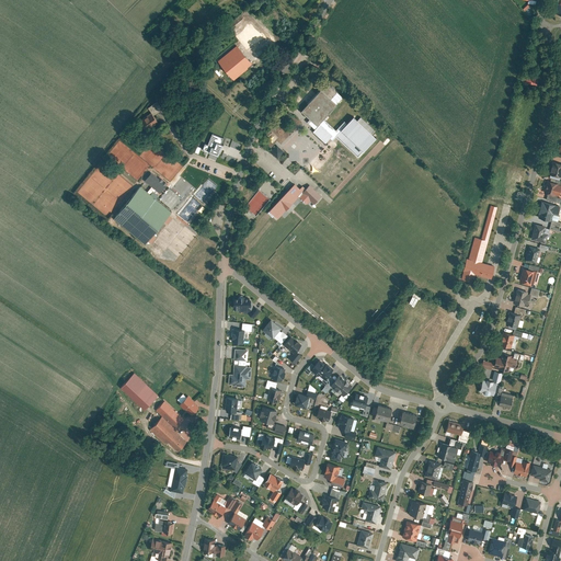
[(259,37),(241,16),(230,25),(248,46),(259,37)]
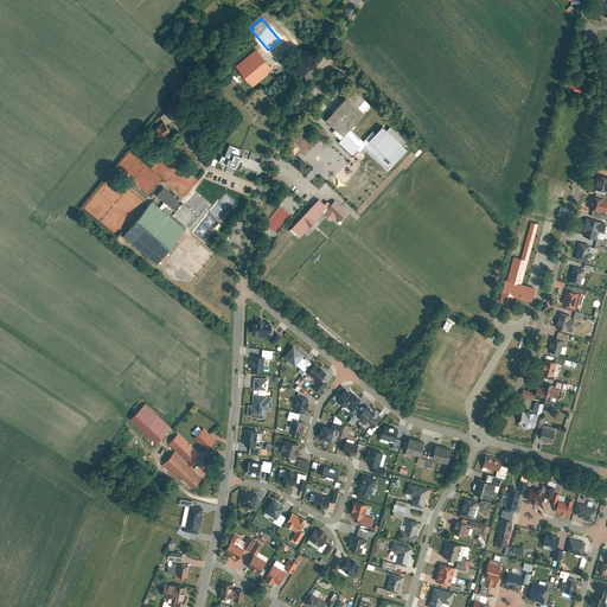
[(237,69),(251,85),(272,68),(257,51),(237,69)]
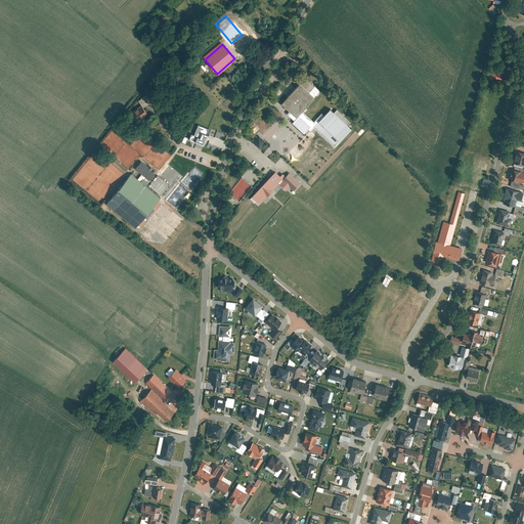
[(492,68),(492,70),(488,69),(487,73),(501,77),(504,71),(492,68)]
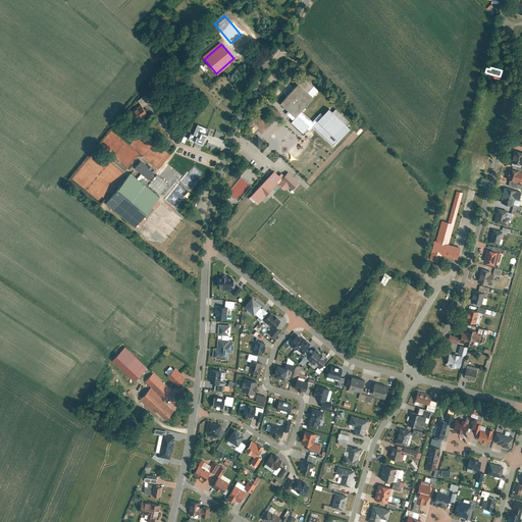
[(302,75),(277,101),(293,115),(311,96),(305,91),(311,84),(302,75)]
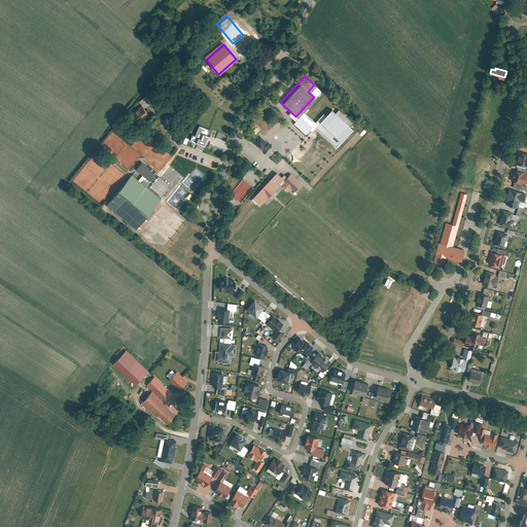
[(148,114),(142,105),(131,113),(138,123),(148,114)]
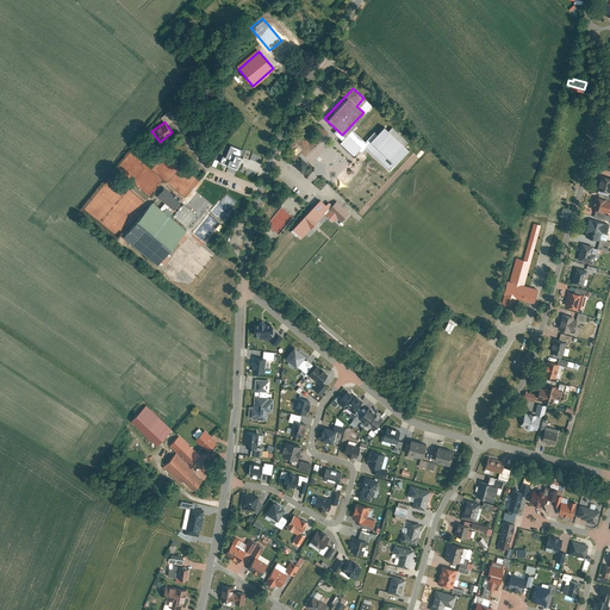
[(384,126),(363,148),(387,169),(408,149),(384,126)]
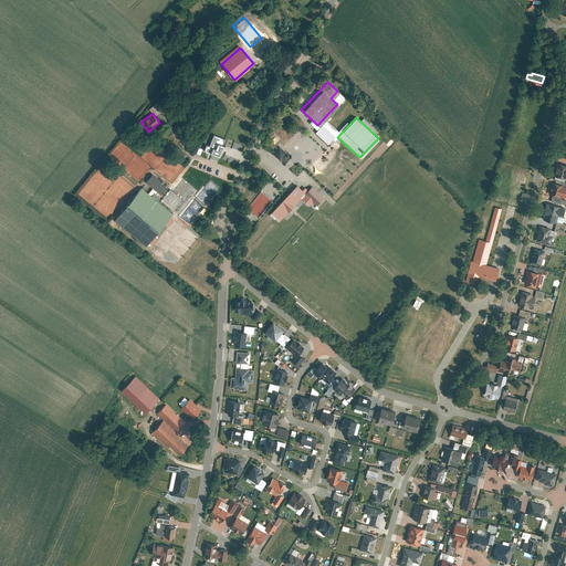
[(322,124),(314,132),(326,143),(333,135),(322,124)]
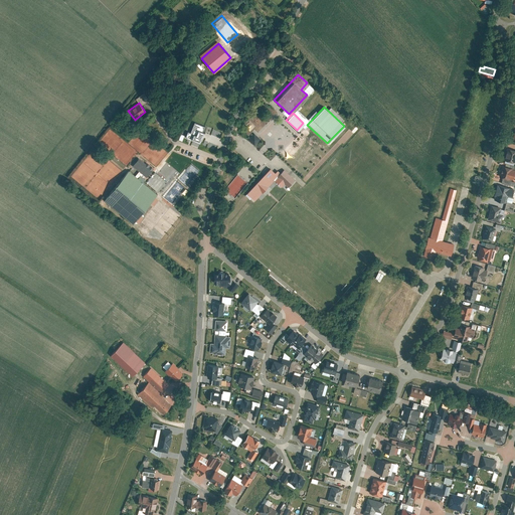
[(188,137),(197,141),(203,126),(194,122),(188,137)]
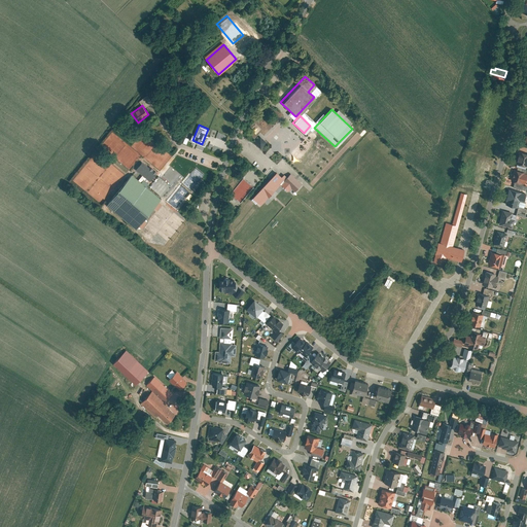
[(266,142),(259,137),(254,143),(261,148),(266,142)]
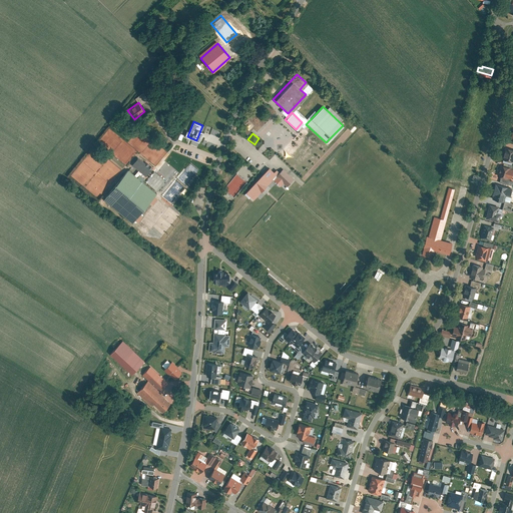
[(512,160),(512,147),(505,145),(502,157),(512,160)]
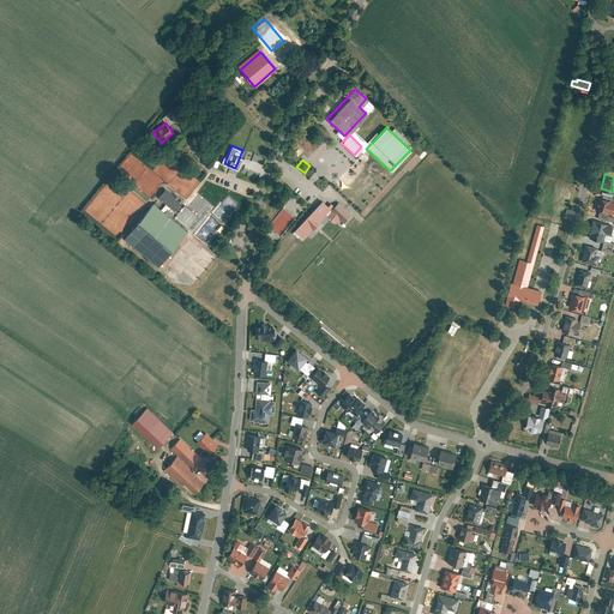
[(166,187),(158,196),(174,209),(181,200),(166,187)]
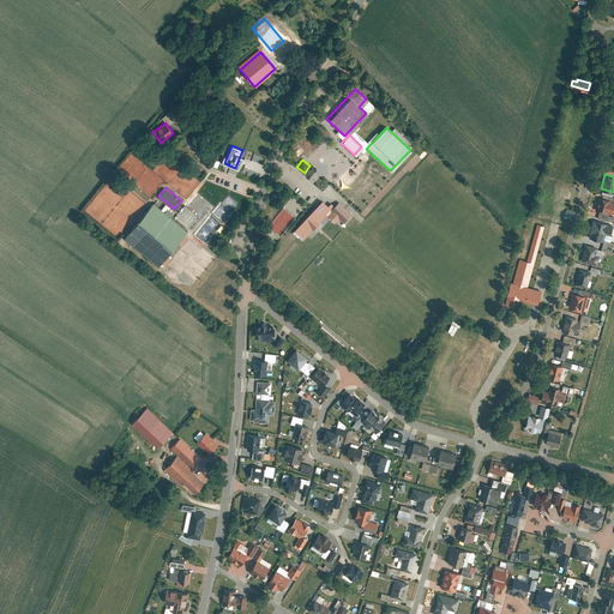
[(599,196),(595,210),(600,211),(609,214),(612,214),(613,203),(613,200),(611,200),(612,199),(599,196)]
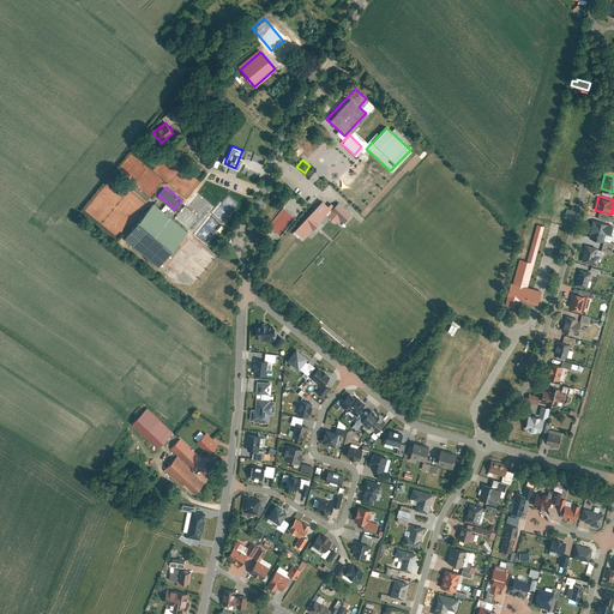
[(124,236),(158,264),(187,229),(174,217),(154,200),(124,236)]
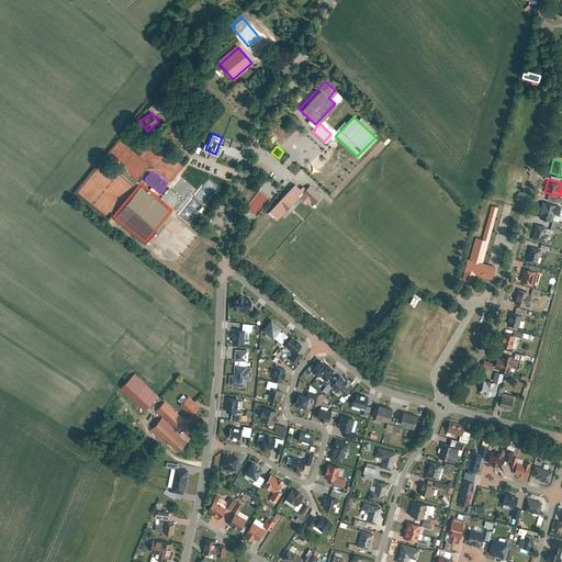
[(268,211),(278,220),(302,193),(293,184),(268,211)]
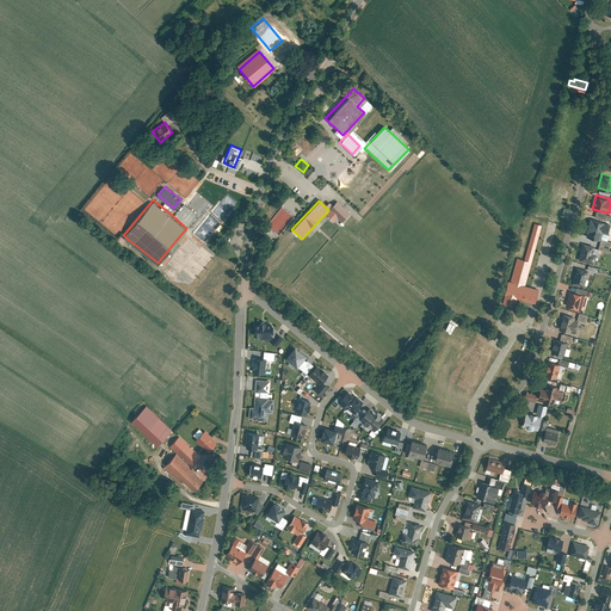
[(351,211),(338,201),(331,209),(343,220),(351,211)]
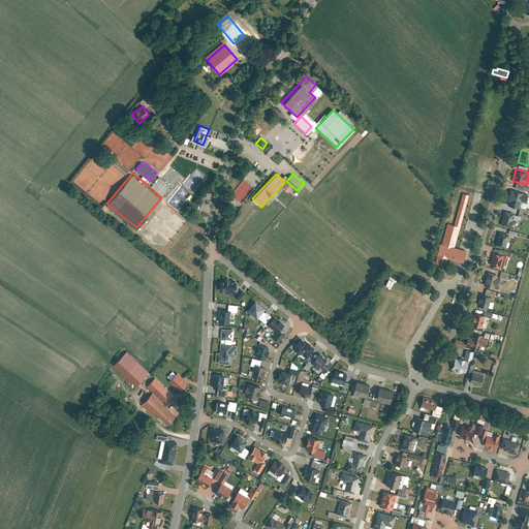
[(159,177),(150,187),(161,197),(170,186),(159,177)]
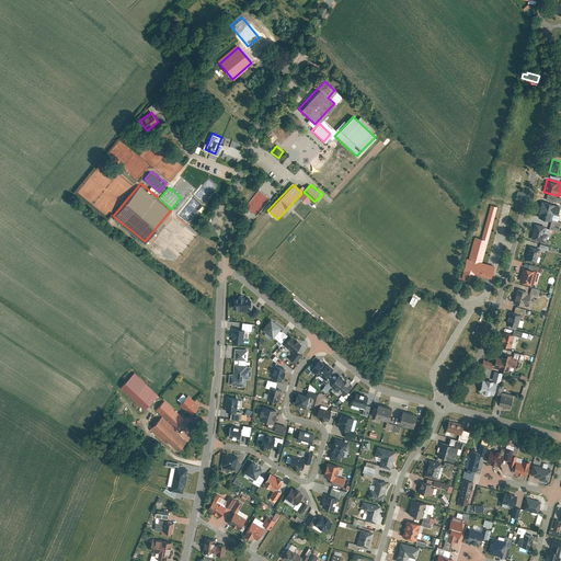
[(259,190),(244,207),(255,216),(270,198),(259,190)]
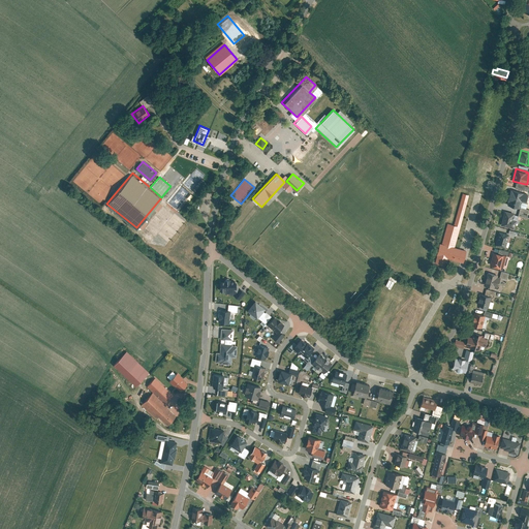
[(525,184),(517,182),(515,187),(528,190),(528,185),(525,185),(525,184)]
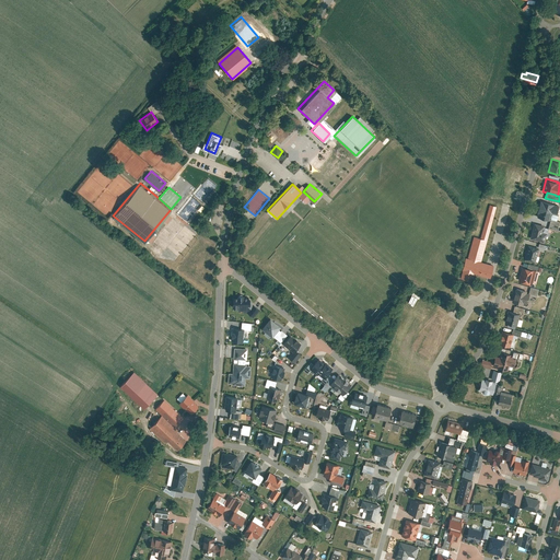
[(536,216),(549,219),(551,212),(557,213),(559,205),(540,200),(536,216)]
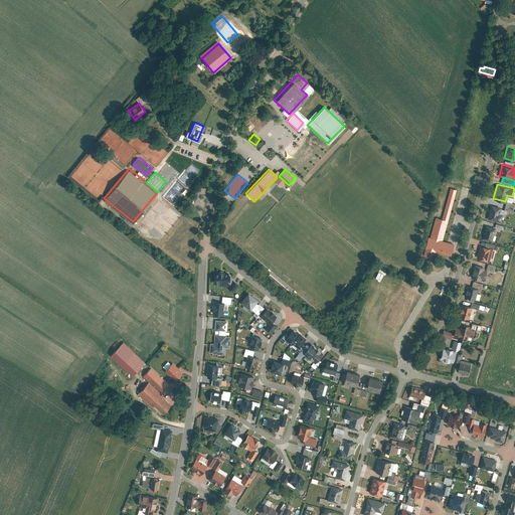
[(434,228),(431,236),(443,239),(456,190),(451,189),(440,229),(434,228)]
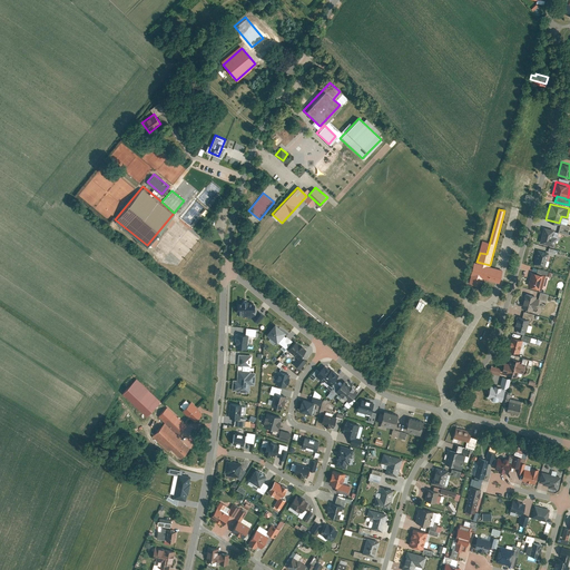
[(569,225),(560,223),(558,231),(567,233),(569,225)]
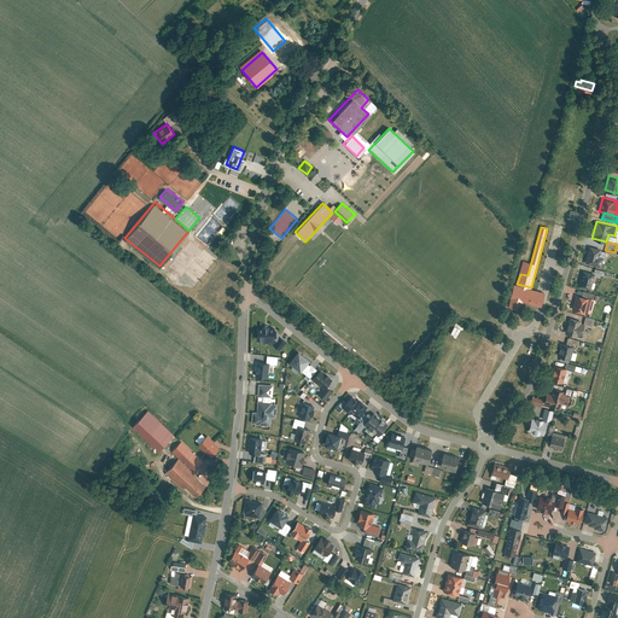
[(584,262),(601,267),(604,256),(599,255),(601,248),(589,245),(584,262)]
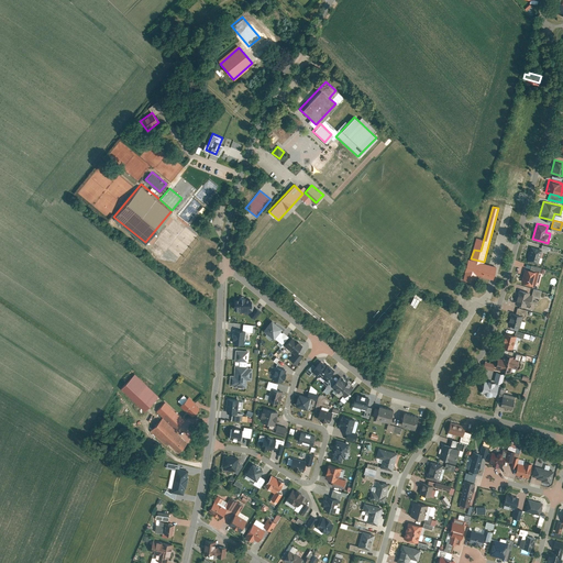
[(530,245),(527,260),(538,263),(542,249),(530,245)]
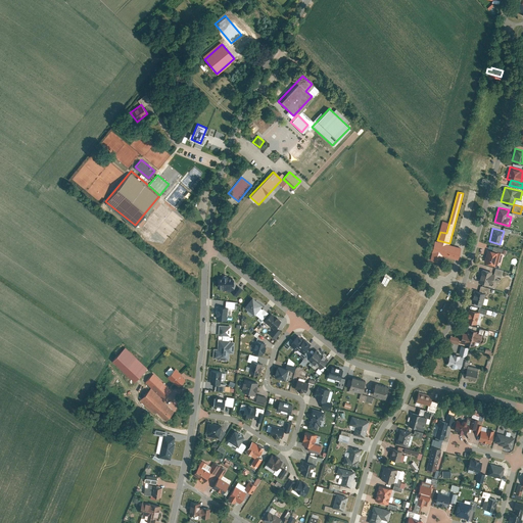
[(437,240),(435,240),(430,258),(441,262),(443,254),(458,258),(461,246),(449,243),(437,240)]
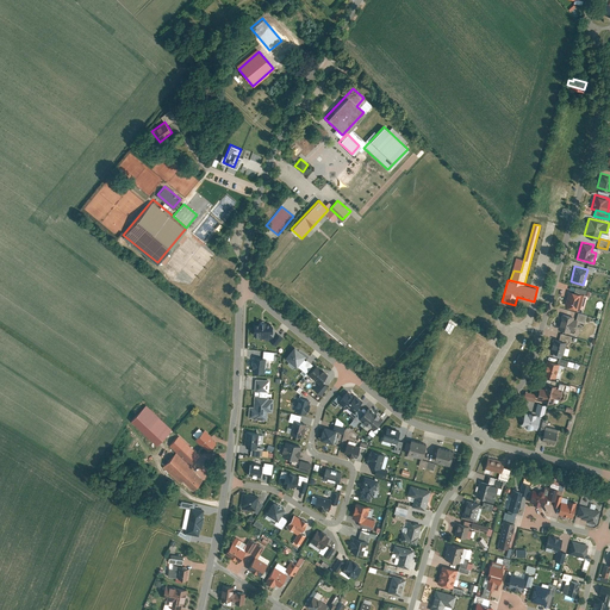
[(574,291),(568,288),(565,303),(583,309),(587,293),(585,293),(574,291)]
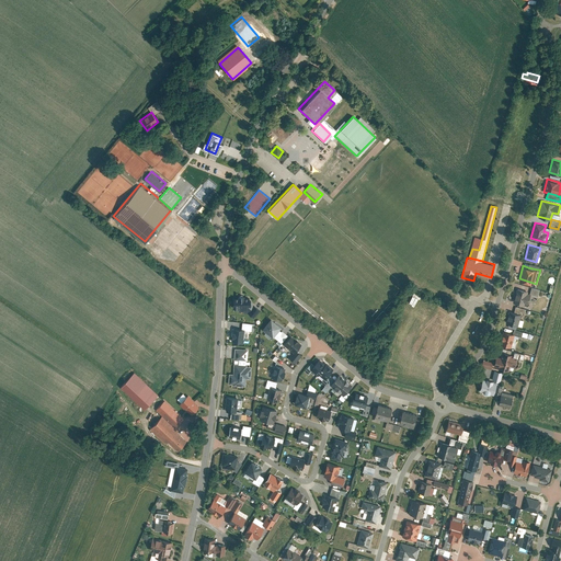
[(513,302),(524,305),(524,302),(527,304),(530,294),(527,293),(527,290),(517,287),(513,302)]
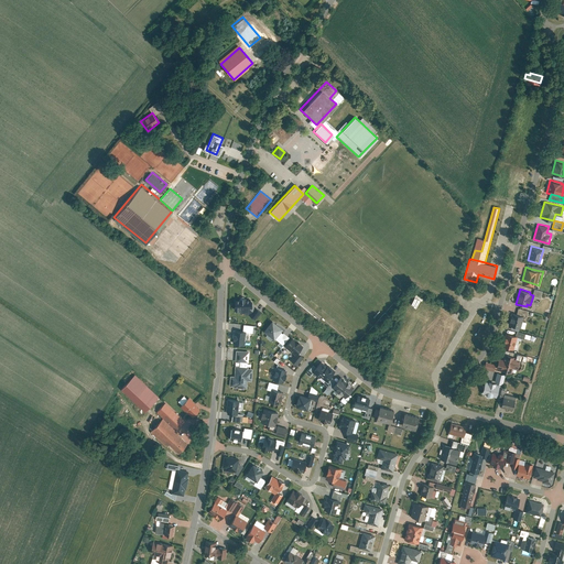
[(245,300),(239,300),(239,302),(234,302),(234,313),(240,313),(240,314),(249,315),(256,321),(261,313),(255,308),(252,311),(251,310),(251,306),(251,303),(248,303),(248,302),(246,302),(245,300)]
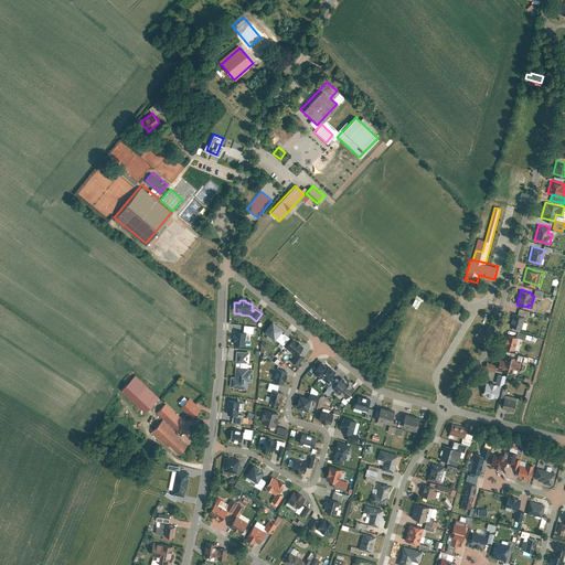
[(520,327),(521,328),(524,316),(512,312),(509,323),(512,324),(520,327)]
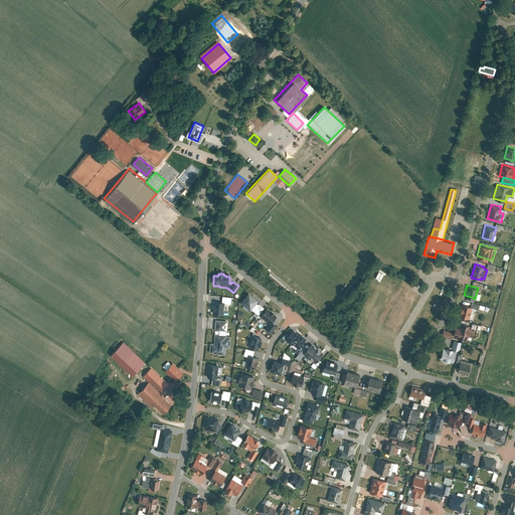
[(259,303),(248,294),(242,302),(252,310),(259,303)]
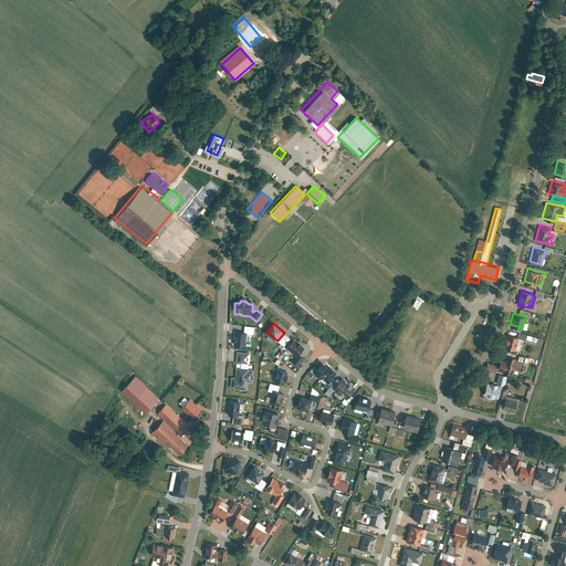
[(519,332),(516,336),(507,333),(504,346),(515,349),(519,337),(525,339),(526,338),(527,334),(519,332)]
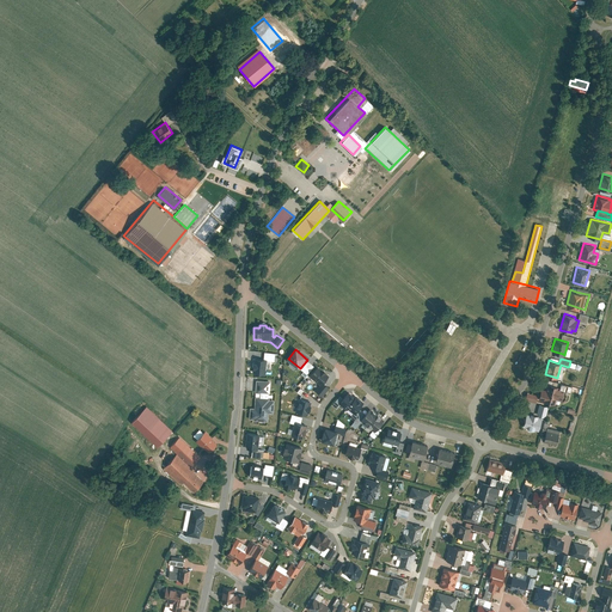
[(265,360),(254,360),(254,375),(264,375),(265,360)]
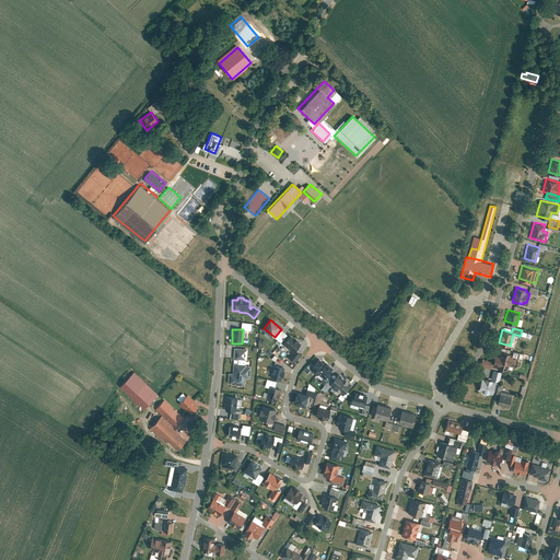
[(300,343),(290,337),(284,345),(294,352),(300,343)]
